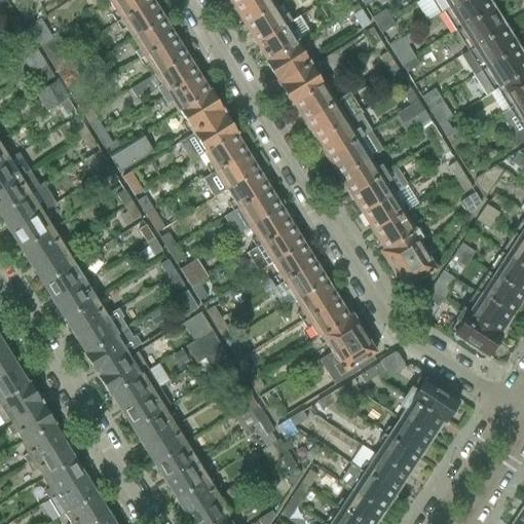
[(0,0),(0,3),(5,11),(12,6),(8,0),(0,0)]
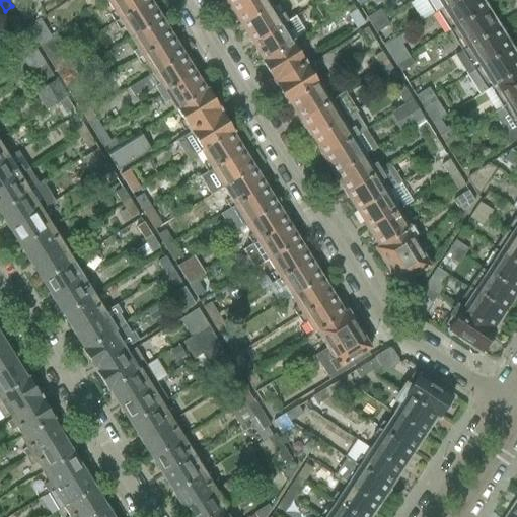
[(112,14),(117,21),(151,0),(111,0),(108,1),(116,12),(112,14)]
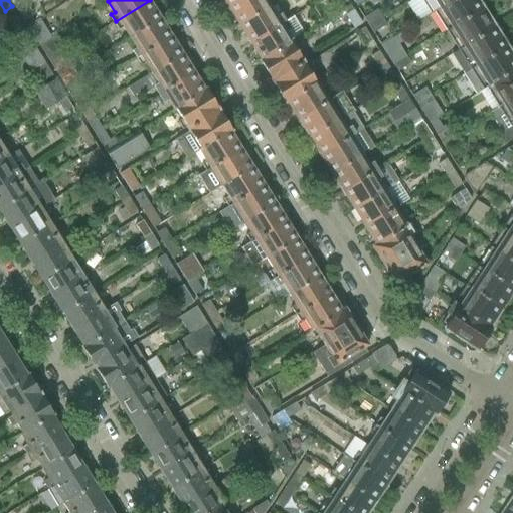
[(124,26),(130,37),(161,18),(150,0),(116,21),(120,29),(124,26)]
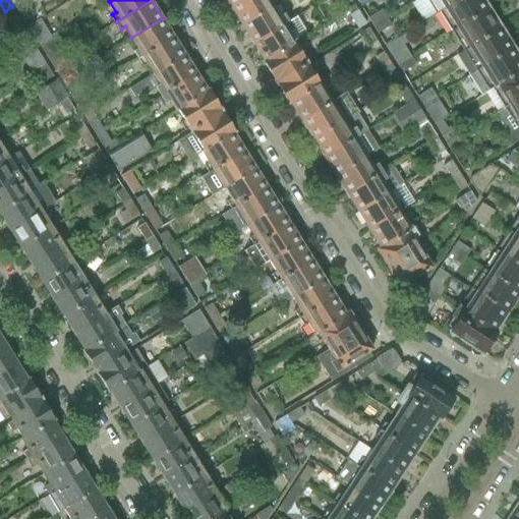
[(241,0),(232,5),(243,23),(275,4),(272,0),(241,0)]
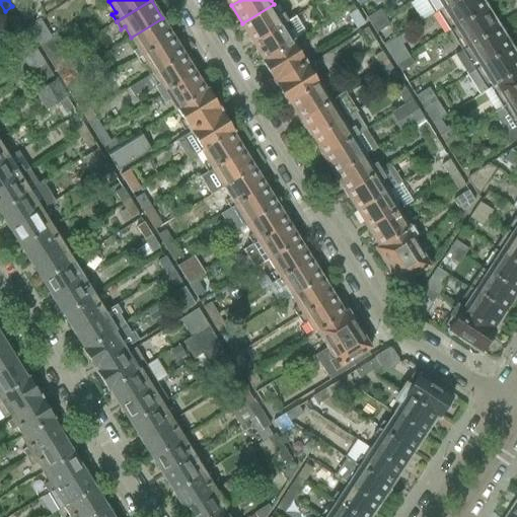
[(427,0),(435,13),(439,10),(443,8),(455,0),(427,0)]
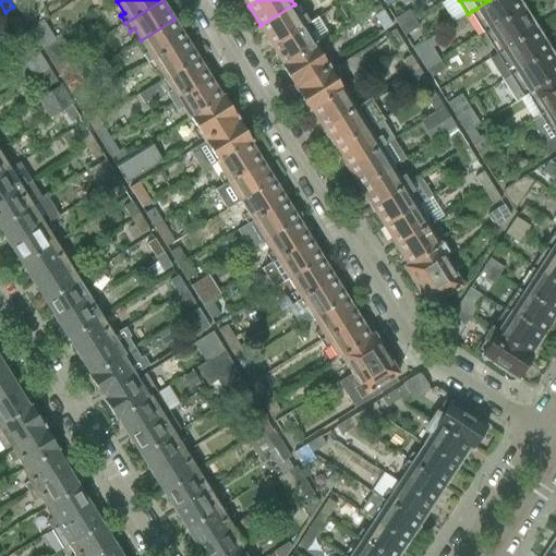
[(490,0),(476,9),(490,29),(523,8),(518,0),(490,0)]
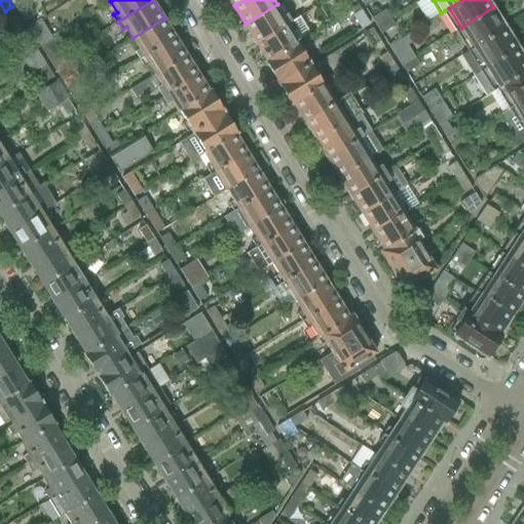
[(26,2),(17,7),(26,20),(33,14),(26,2)]
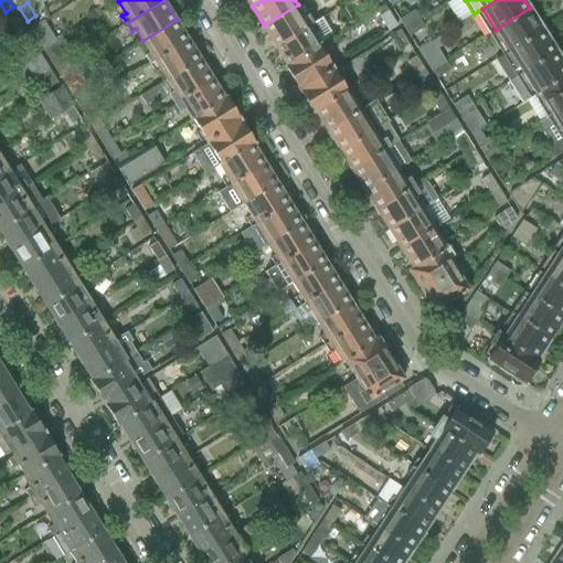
[(264,25),(276,45),(315,21),(310,13),(306,16),(298,4),(264,25)]
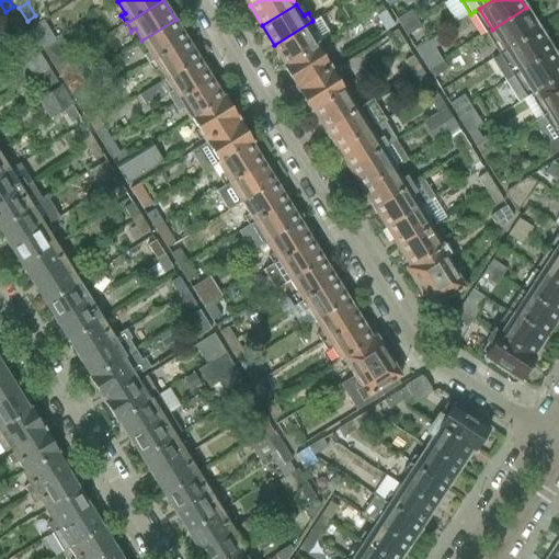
[(526,8),(492,30),(505,50),(539,29),(526,8)]
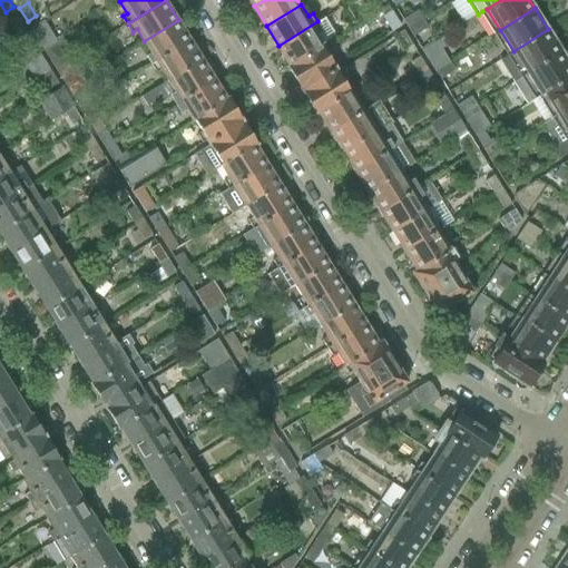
[(405,17),(403,19),(409,28),(424,18),(419,9),(405,17)]
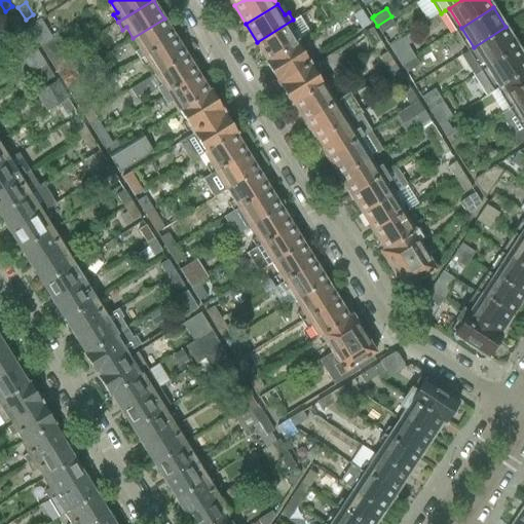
[(362,9),(353,14),(363,28),(371,23),(362,9)]
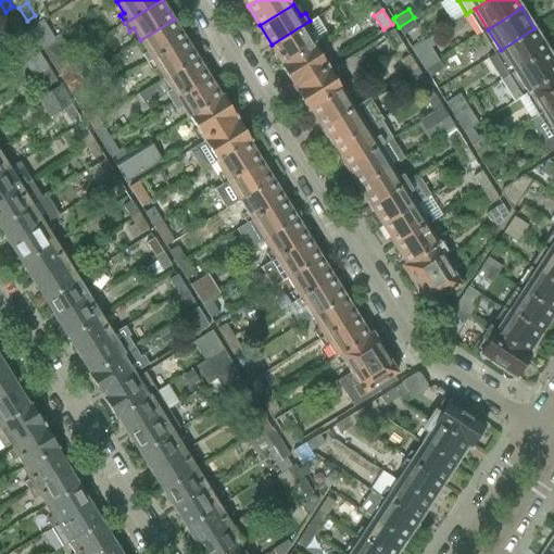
[(11,21),(20,35),(27,29),(19,15),(11,21)]
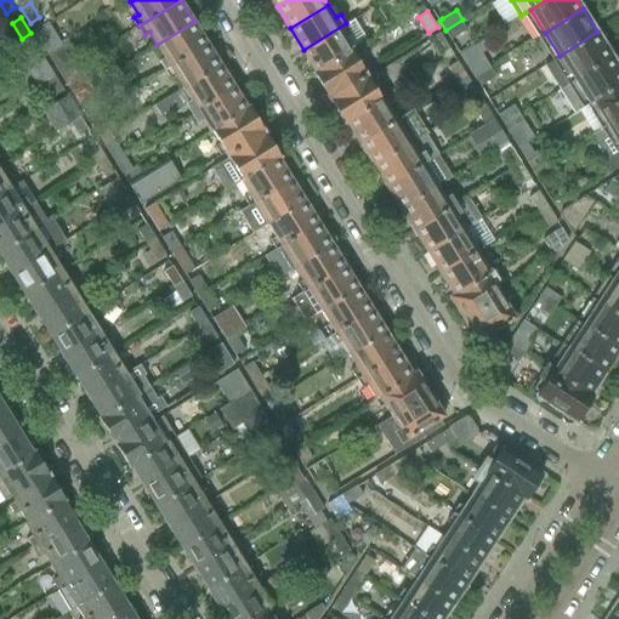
[(304,50),(317,72),(356,47),(368,40),(355,18),(346,23),(304,50)]
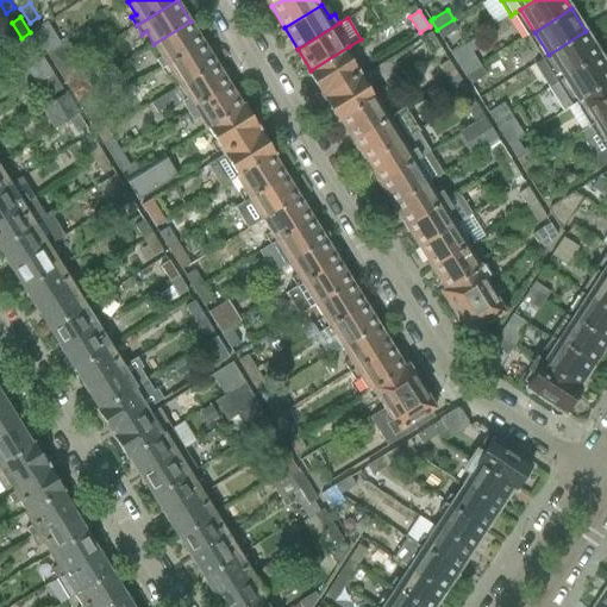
[(454,19),(437,30),(442,38),(458,27),(454,19)]
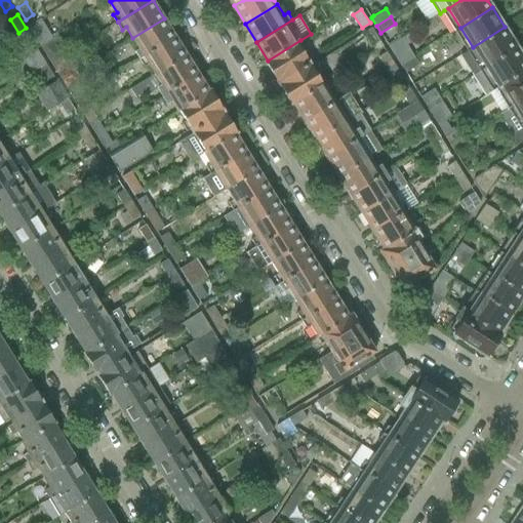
[(41,17),(29,25),(31,29),(41,45),(53,37),(53,36),(41,17)]
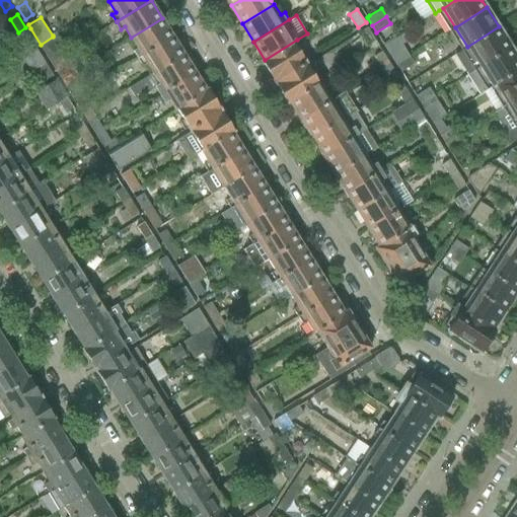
[(134,50),(139,58),(173,35),(162,18),(131,38),(138,48),(134,50)]
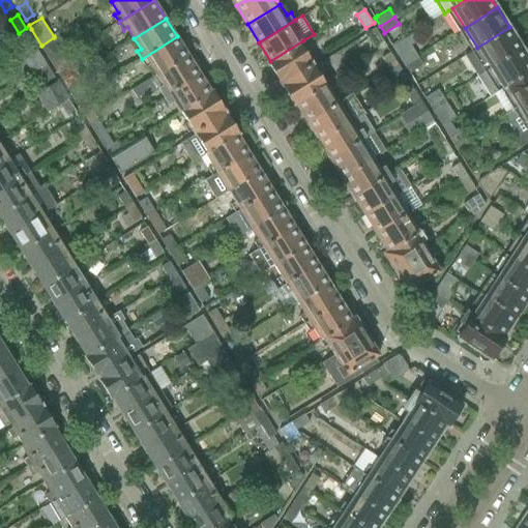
[(477,48),(465,56),(477,76),(523,48),(510,27),(477,48)]
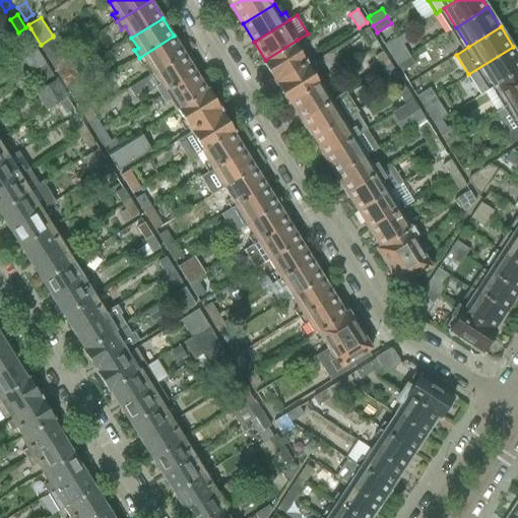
[(25,27),(18,33),(26,46),(35,41),(25,27)]
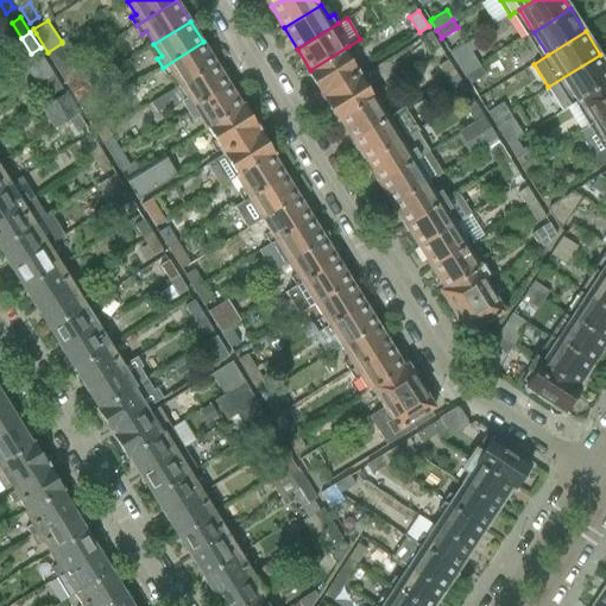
[(441,48),(431,32),(422,38),(430,54),(441,48)]
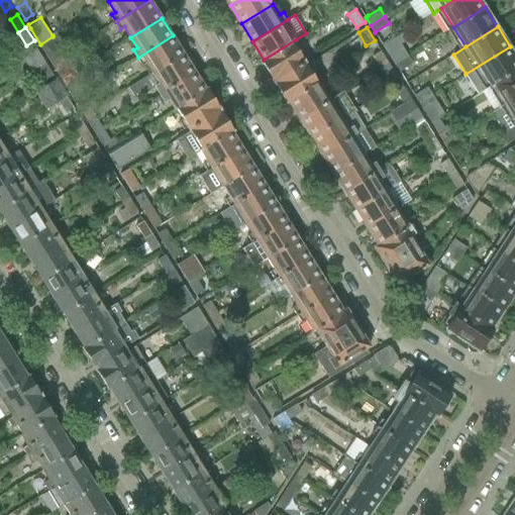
[(53,36),(40,44),(50,61),(69,49),(58,33),(53,36)]
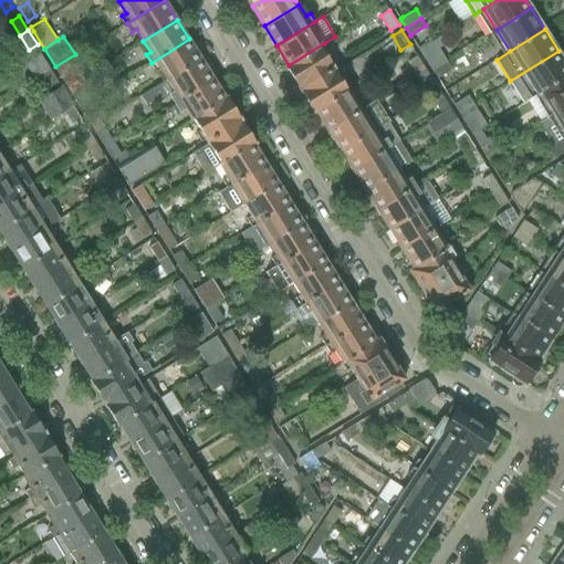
[(160,69),(167,80),(202,59),(189,39),(152,63),(156,71),(160,69)]
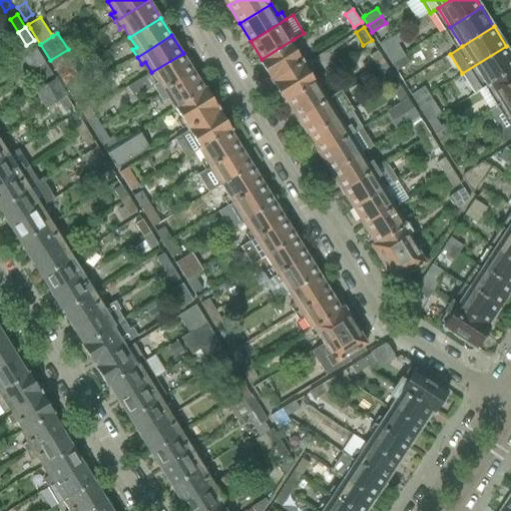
[(382,43),(381,44),(392,63),(406,55),(394,36),(382,43)]
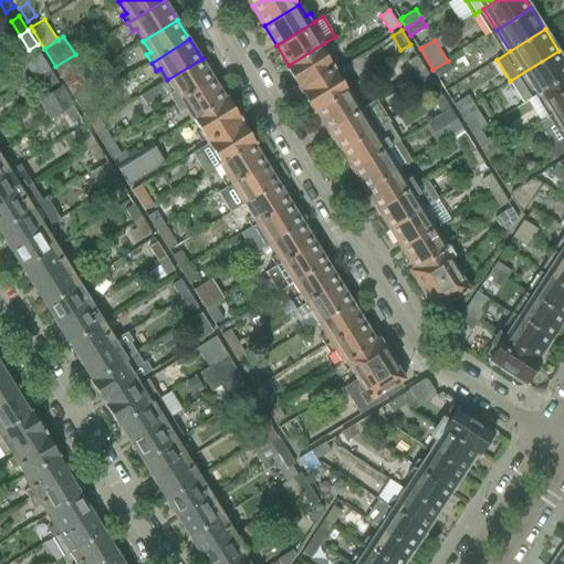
[(300,87),(302,90),(340,65),(338,63),(333,54),(329,56),(322,47),(324,44),(324,43),(289,65),(288,66),(300,87)]
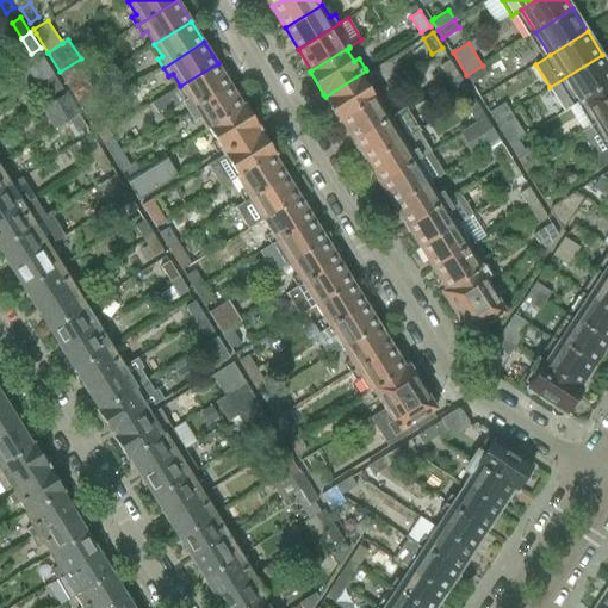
[(607,63),(602,55),(550,87),(564,110),(574,104),(582,98),(607,81),(607,63)]
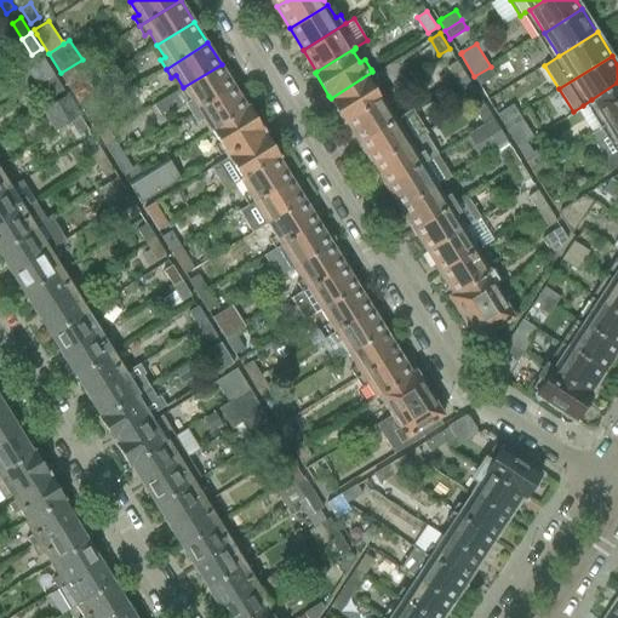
[(38,63),(47,80),(57,74),(46,58),(38,63)]
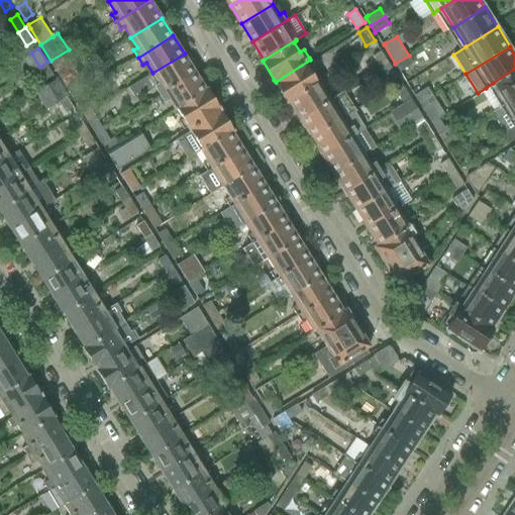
[(373,55),(382,69),(391,64),(382,48),(373,55)]
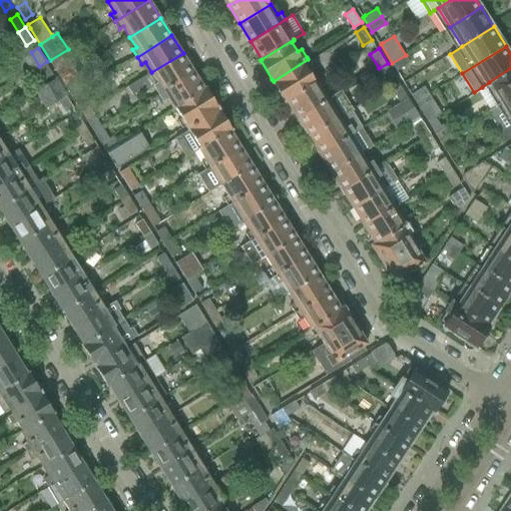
[(67,51),(51,61),(58,72),(74,62),(67,51)]
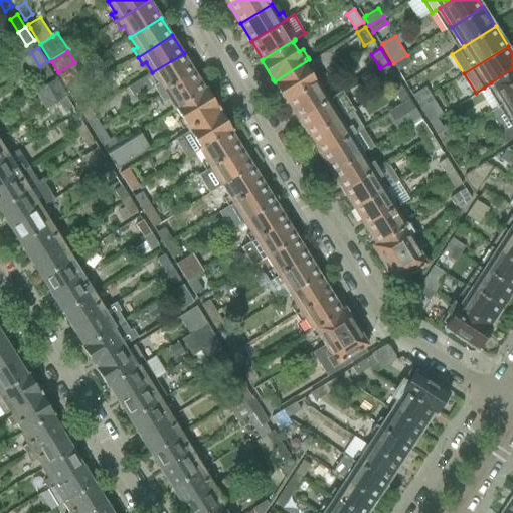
[(152,72),(130,87),(136,98),(155,86),(160,93),(195,71),(184,53),(152,72)]
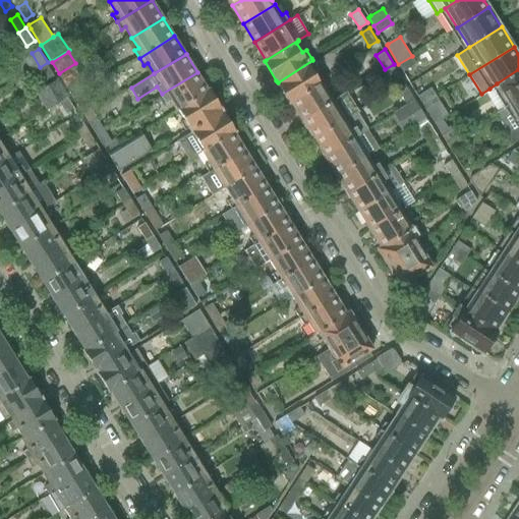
[(412,56),(398,64),(403,71),(404,71),(416,63),(412,56)]
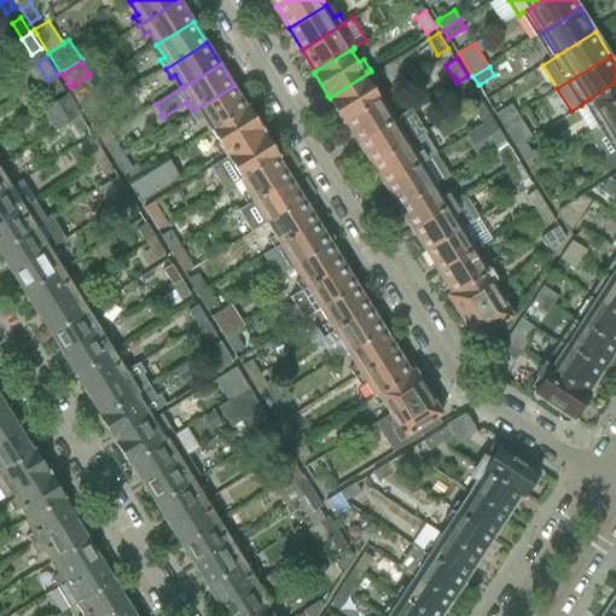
[(346,123),(347,121),(384,98),(383,96),(381,98),(373,86),(378,83),(372,74),(371,71),(330,98),(346,123)]
